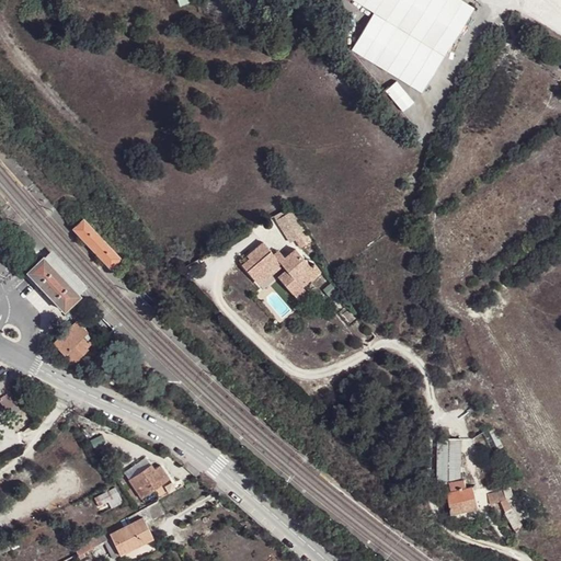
[(473,6),(462,0),(356,0),(375,11),(350,50),(419,93),(473,6)]
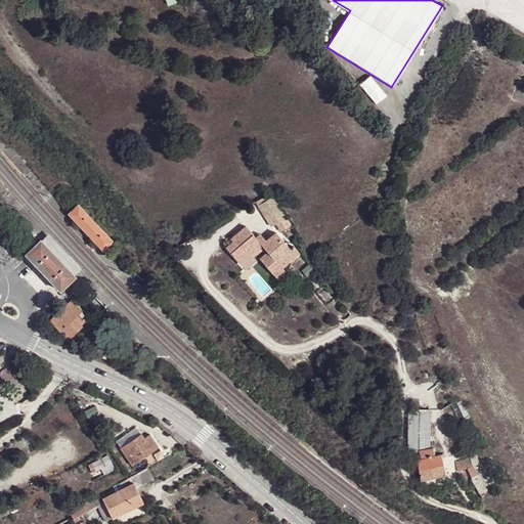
[(282,212),(270,193),(246,209),(255,223),(267,215),(270,219),(282,212)]
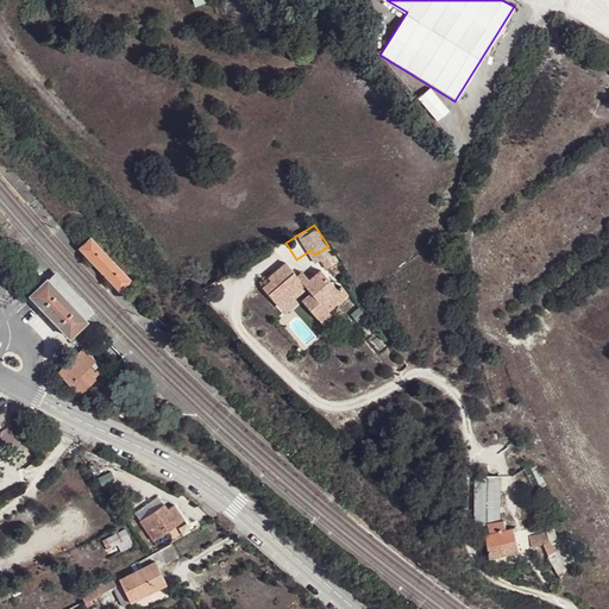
[(80,248),(92,259),(102,249),(92,237),(80,248)]
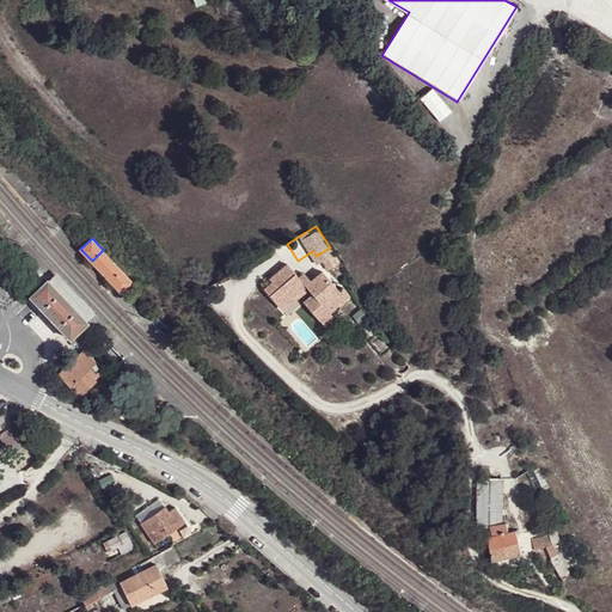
[(103,250),(92,261),(109,280),(121,269),(103,250)]
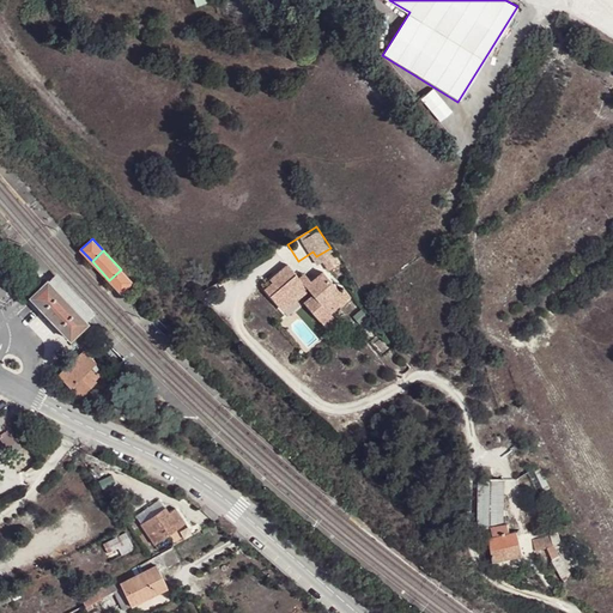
[(315,295),(331,314),(349,297),(343,289),(339,291),(322,271),(311,279),(308,275),(302,279),(298,275),(287,262),(269,277),(273,280),(265,286),(281,307),(309,286),(315,295)]
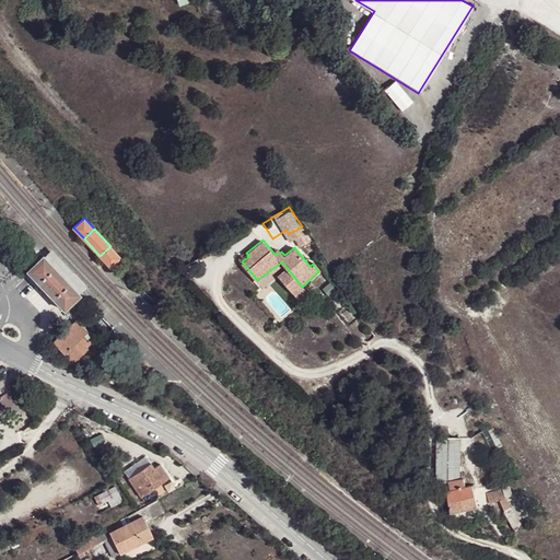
[(111,246),(100,256),(111,267),(120,257),(111,246)]
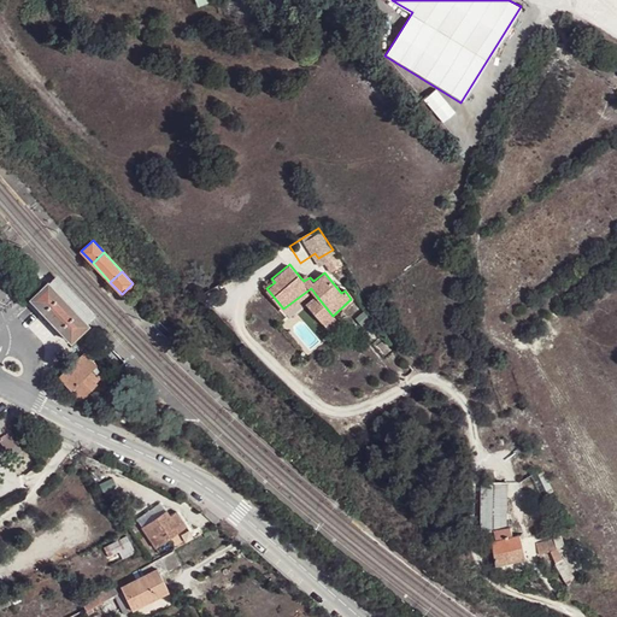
[(58,276),(48,285),(87,325),(88,325),(97,317),(58,276)]
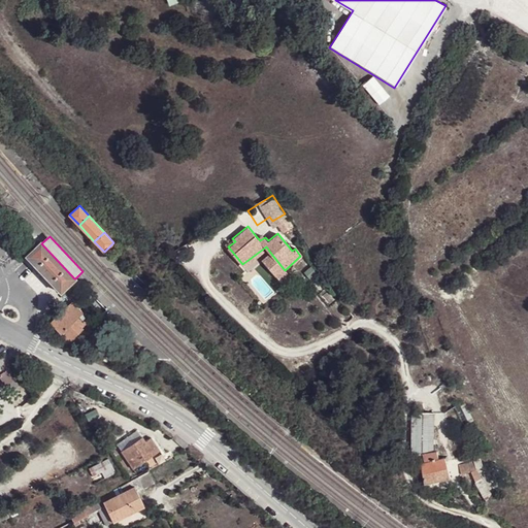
[(74,278),(41,243),(40,242),(30,253),(25,258),(46,278),(61,293),(63,291),(75,278),(74,278)]
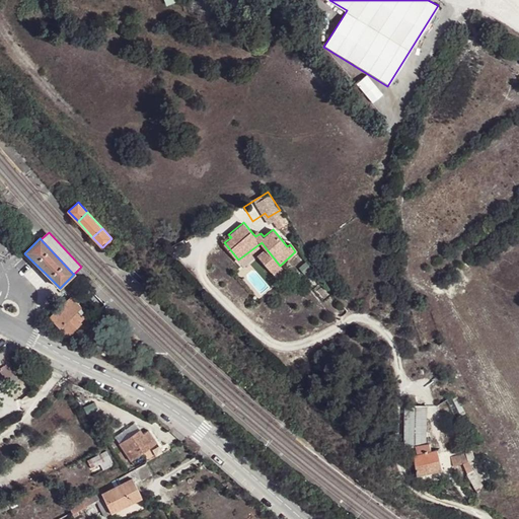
[(17,251),(9,244),(0,253),(0,258),(5,264),(17,251)]
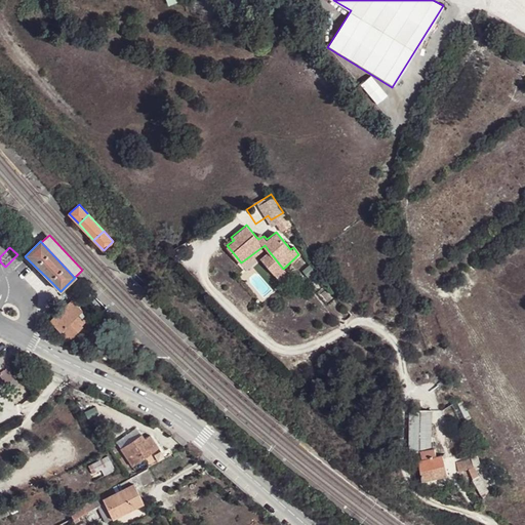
[(287,275),(283,269),(270,252),(259,258),(278,282),(287,275)]
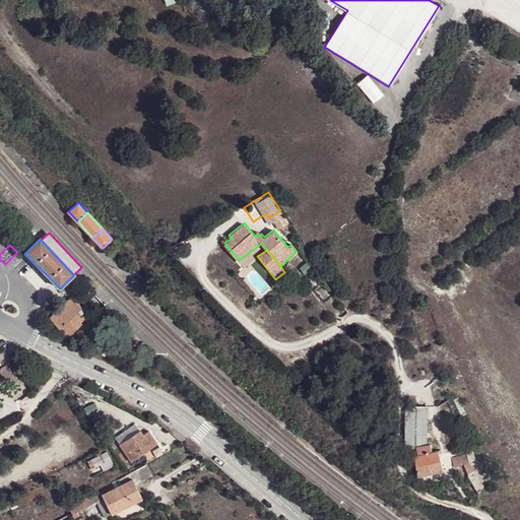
[(51,319),(68,336),(70,335),(82,323),(81,322),(86,316),(79,308),(81,307),(71,298),(51,319)]
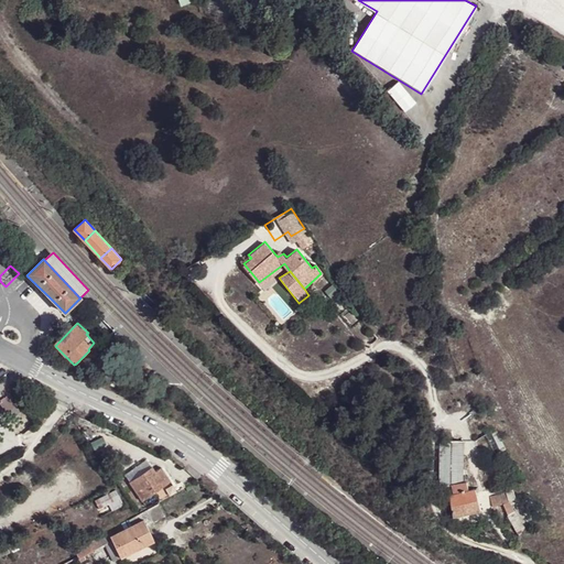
[(13,390),(9,394),(0,401),(0,403),(8,414),(10,414),(23,403),(13,390)]
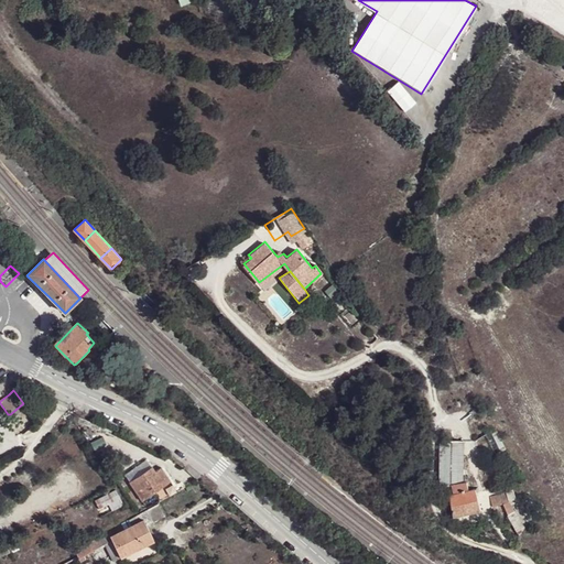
[(29,410),(23,403),(10,414),(14,420),(29,410)]
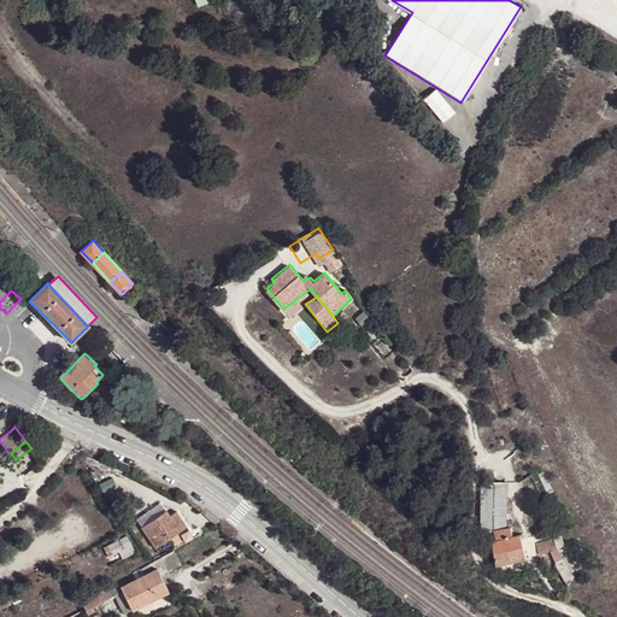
[(550,493),(554,489),(544,469),(538,472),(550,493)]
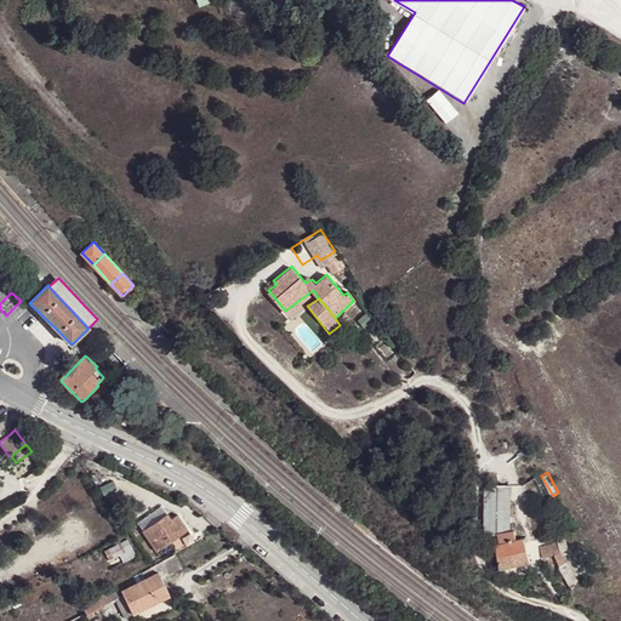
[(499,533),(511,533),(511,484),(485,485),(485,537),(499,533)]
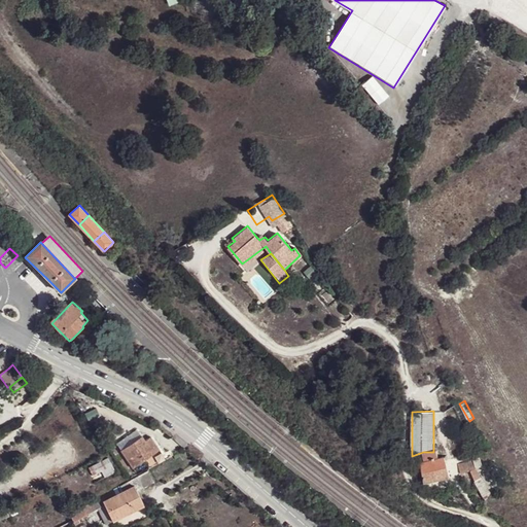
[(144,435),(121,450),(135,467),(161,449),(151,436),(146,440),(144,435)]
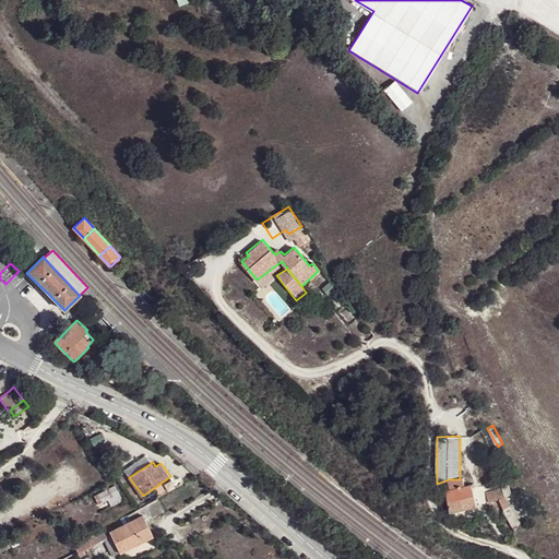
[(464,487),(464,479),(460,479),(449,479),(450,490),(447,491),(450,511),(478,506),(472,485),(464,487)]
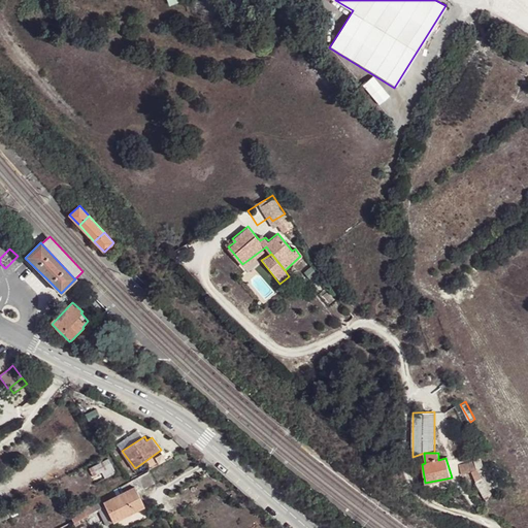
[(109,459),(90,468),(97,483),(117,472),(109,459)]
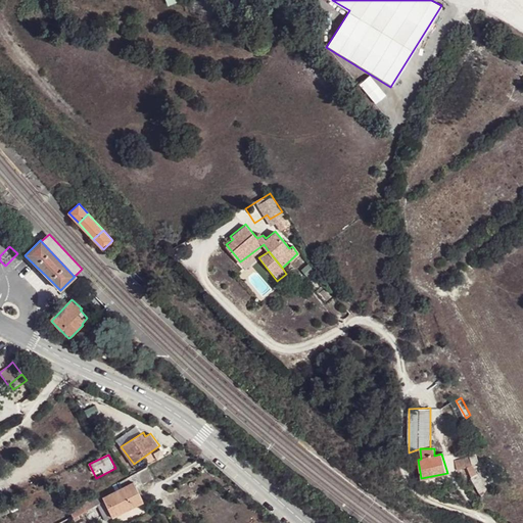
[(482,496),(487,490),(474,466),(479,464),(475,455),(464,459),(466,469),(482,496)]
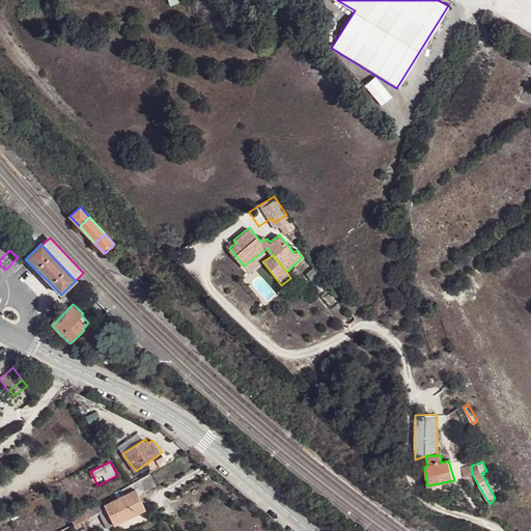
[(466,478),(473,476),(471,466),(462,469),(466,478)]
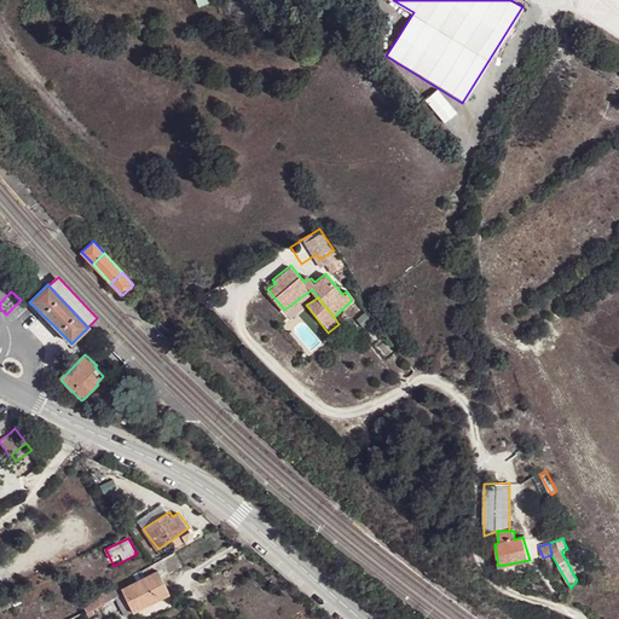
[(125,593),(133,612),(171,594),(162,577),(181,567),(174,554),(84,603),(88,613),(115,597),(125,593)]
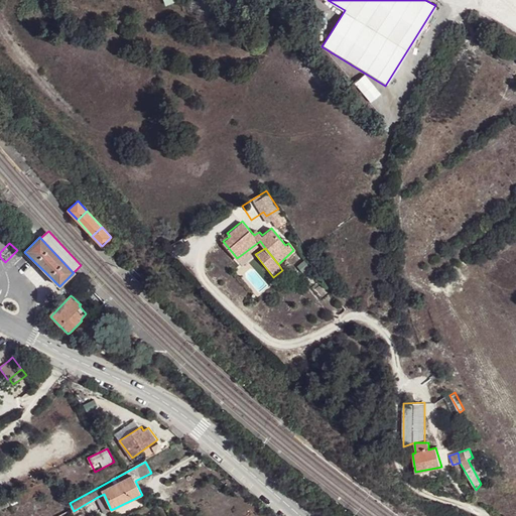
[(115,465),(97,473),(101,481),(119,472),(115,465)]
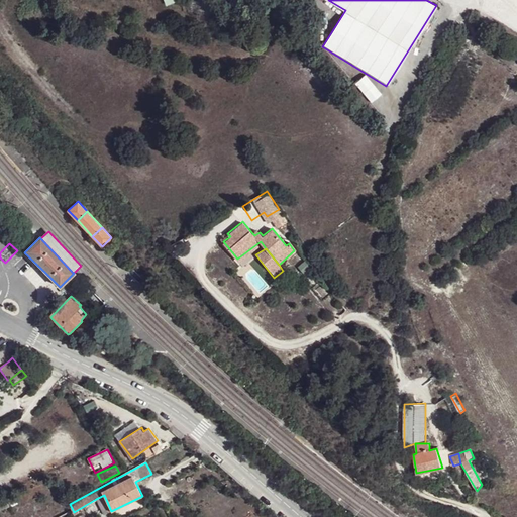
[(104,515),(111,511),(104,495),(96,499),(104,515)]
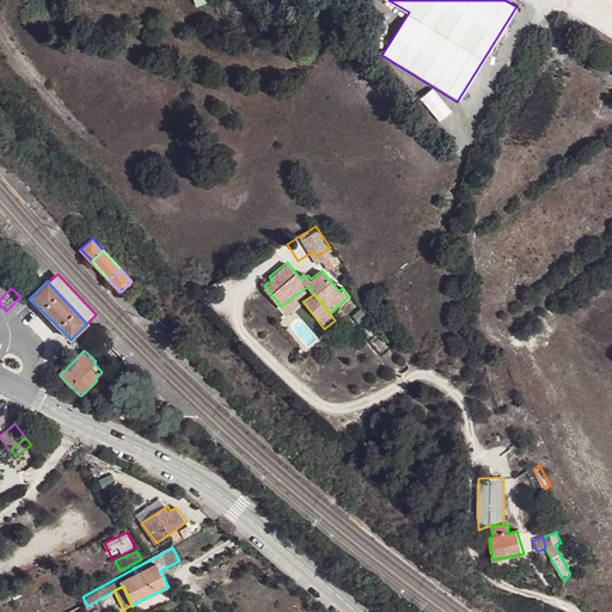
All buildings are outlined.
